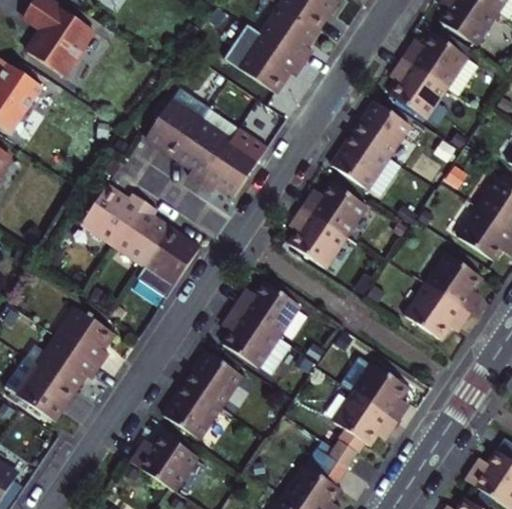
[(61,81),(90,35),(55,13),(34,0),(20,22),(39,35),(25,59),(61,81)]
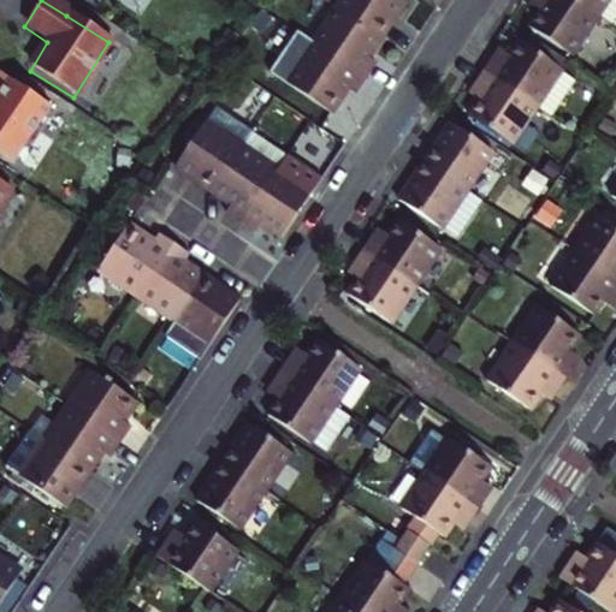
[(69,12),(51,0),(41,0),(66,16),(69,12)]
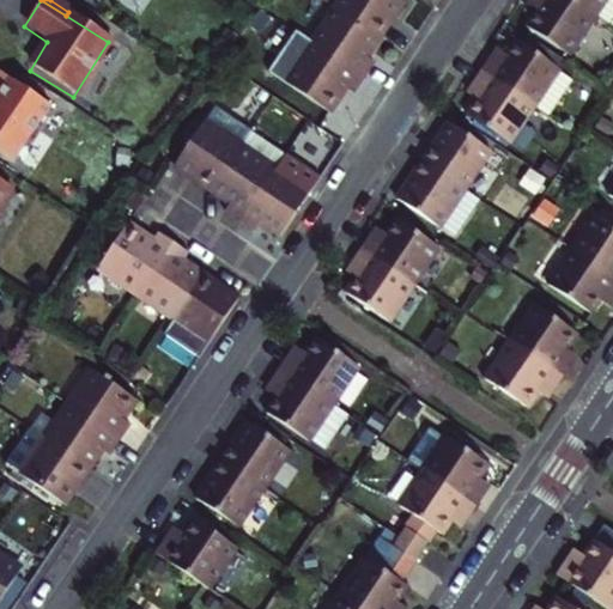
[(341,0),(338,6),(381,35),(402,0),(341,0)]
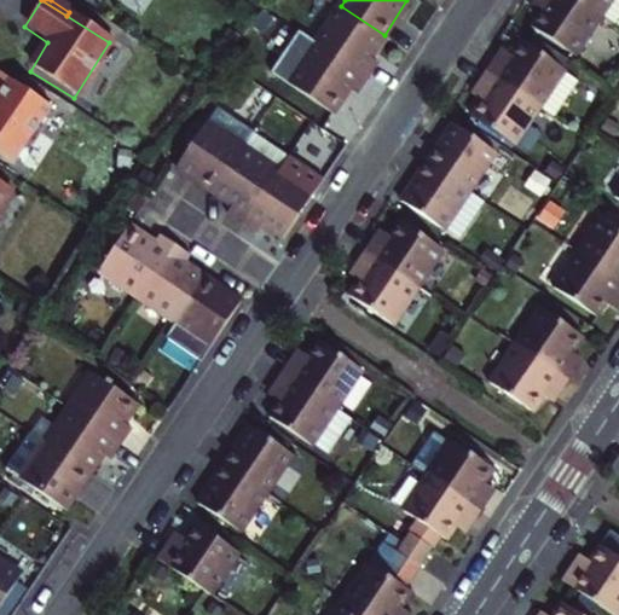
[(601,13),(580,0),(539,0),(536,5),(541,9),(531,24),(574,53),(601,13)]
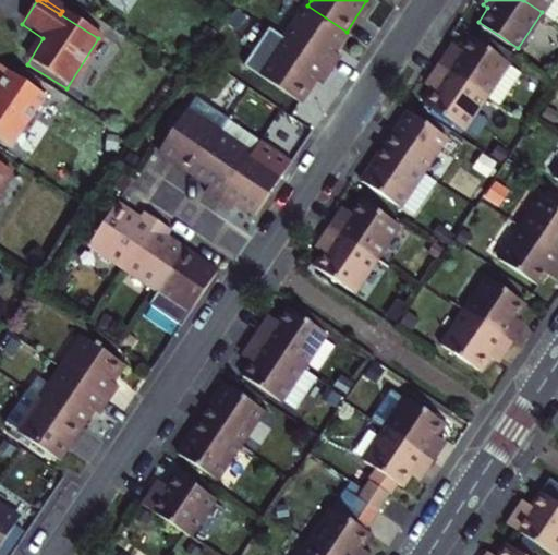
[(523,0),(542,12),(556,21),(557,17),(557,0),(523,0)]
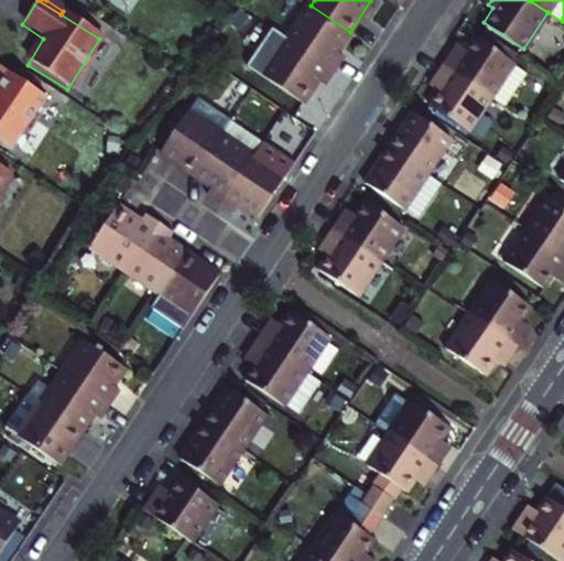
[(311,6),(288,39),(335,71),(345,56),(337,52),(350,32),(311,6)]
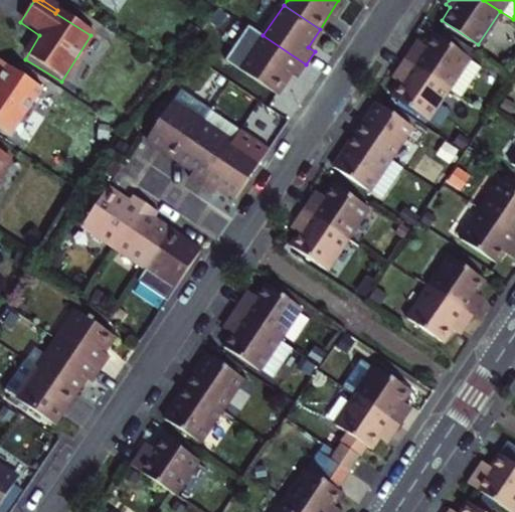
[(39,35),(20,22),(18,26),(34,36),(21,56),(25,59),(39,35)]
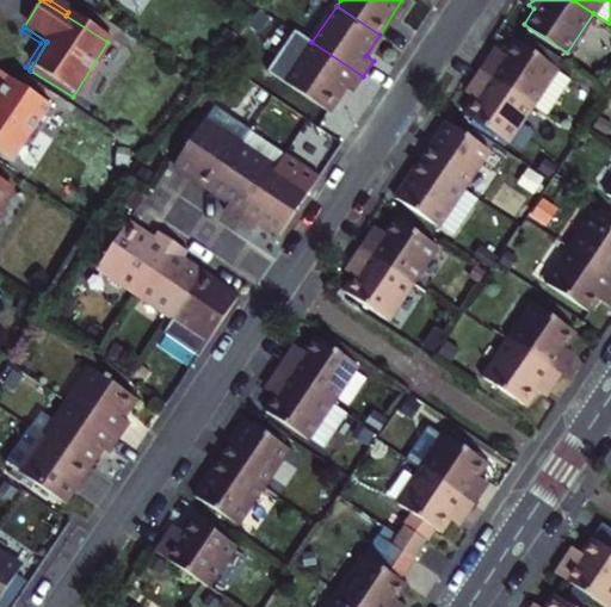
[(363,76),(312,42),(297,32),(273,68),(288,78),(332,106),(345,85),(353,91),(363,76)]
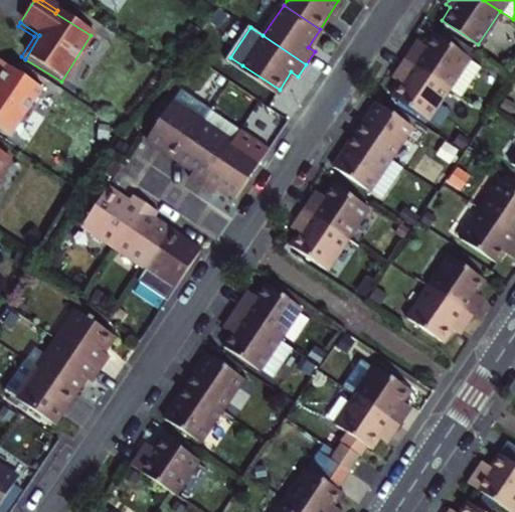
[(474,50),(442,29),(439,33),(435,31),(425,44),(421,41),(417,47),(413,45),(404,57),(449,88),(461,96),(482,63),(470,55),(474,50)]
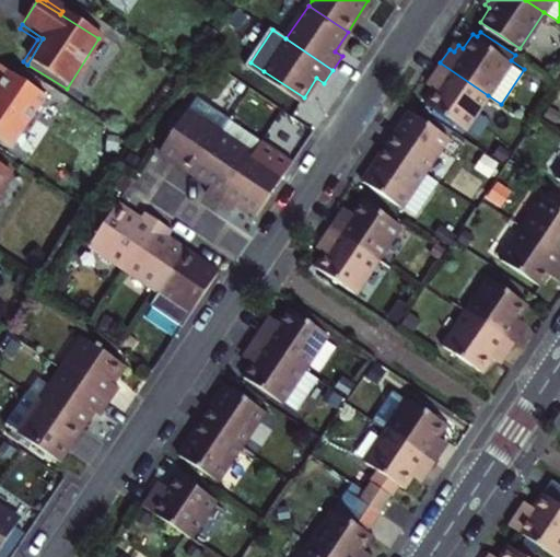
[(47,95),(0,62),(0,134),(14,144),(47,95)]
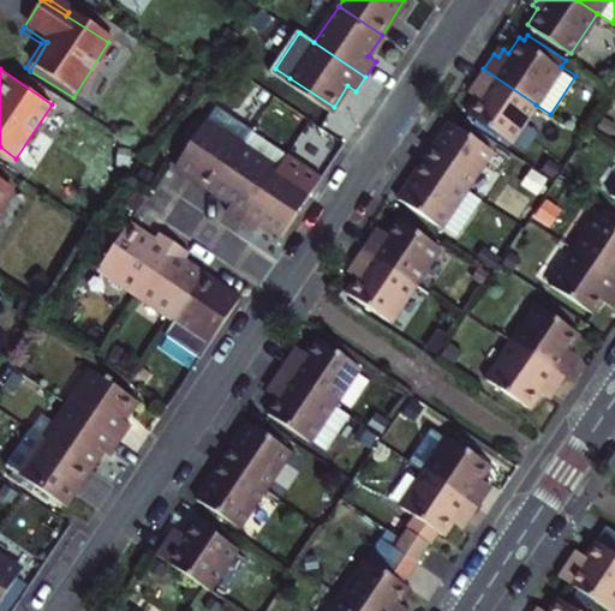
[(536,105),(483,69),(475,84),(478,87),(475,93),(479,96),(469,113),(512,141),(536,105)]
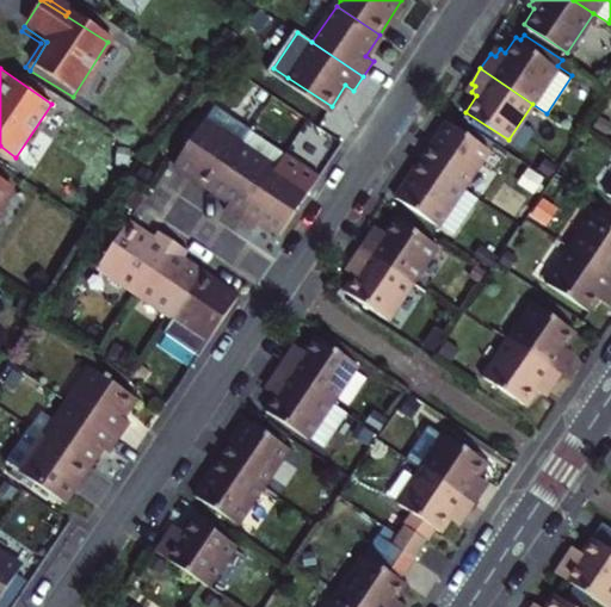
[(210,186),(250,128),(252,124),(216,99),(174,161),(195,175),(210,186)]
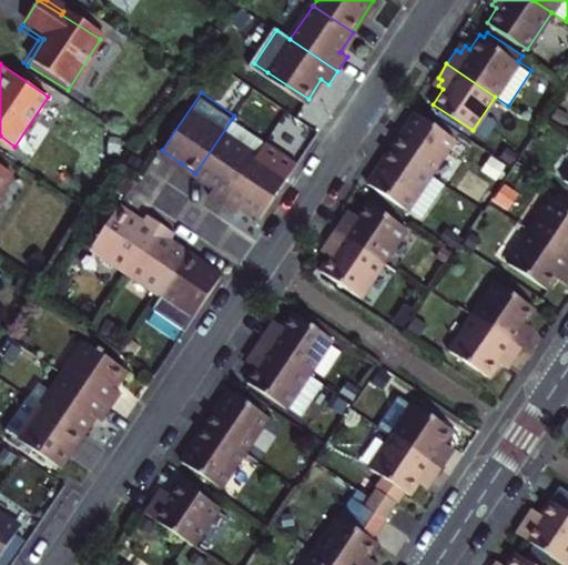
[(455,138),(415,111),(391,148),(432,174),(455,138)]
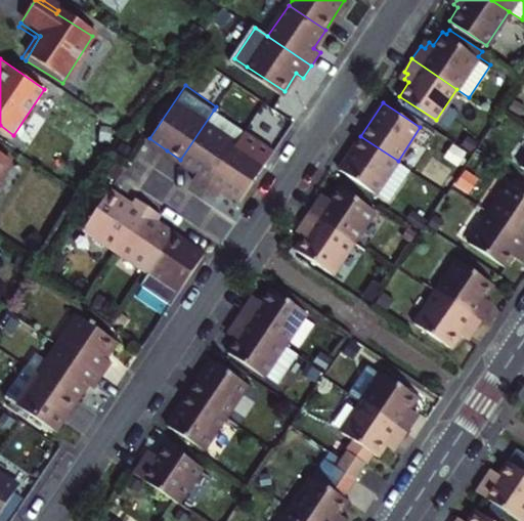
[(205,187),(244,129),(214,110),(180,160),(197,171),(191,178),(205,187)]
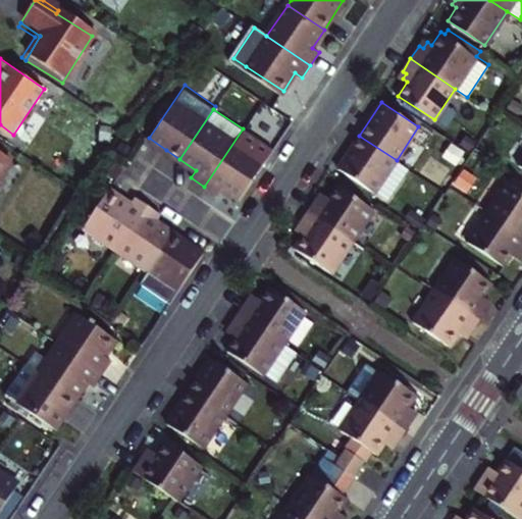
[(243,128),(204,187),(216,196),(222,188),(239,199),(272,148),(243,128)]
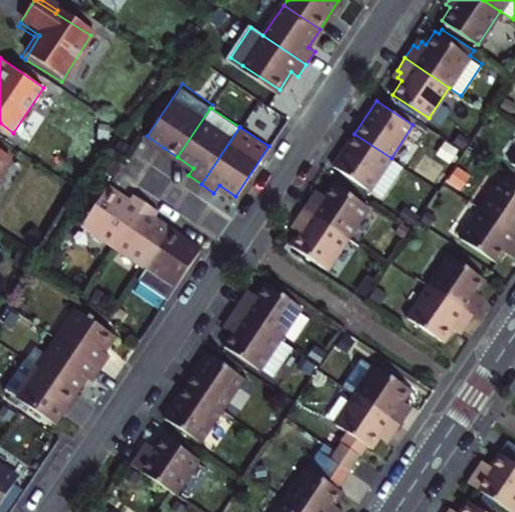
[(391,158),(354,134),(333,165),(370,189),(370,188),(381,195),(401,165),(391,158)]
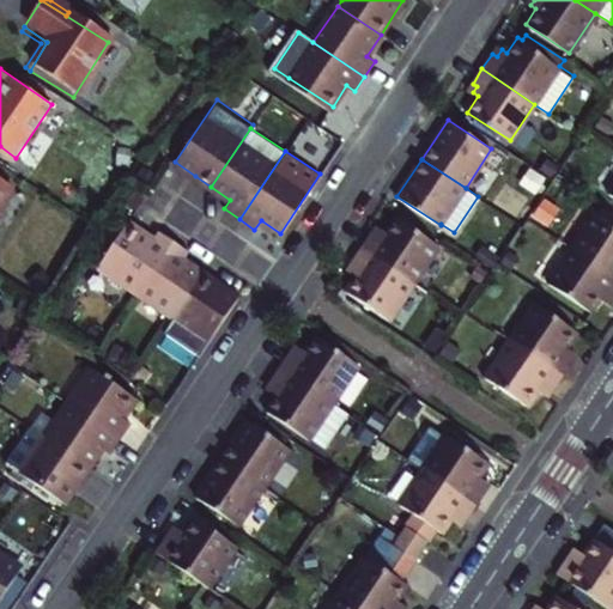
[(0,205),(13,187),(0,177),(0,205)]
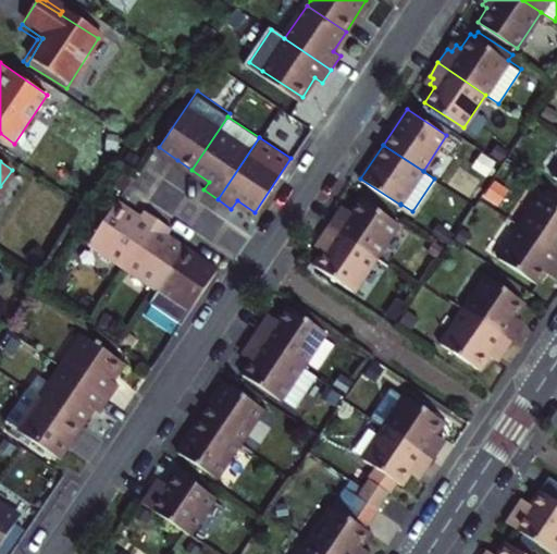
[(556,201),(541,192),(518,226),(556,250),(556,201)]
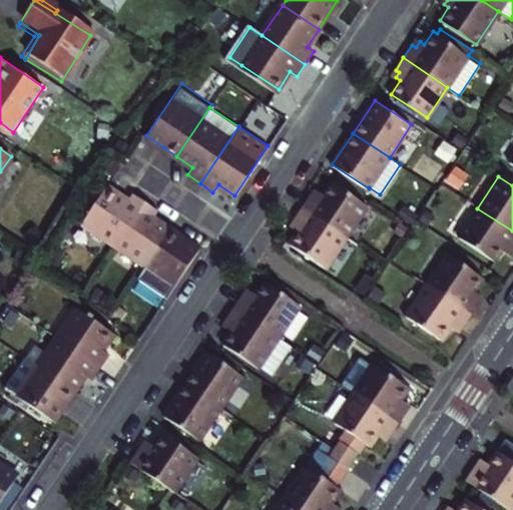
[(324,193),(320,191),(316,197),(312,194),(304,207),(347,236),(368,205),(333,181),(324,193)]
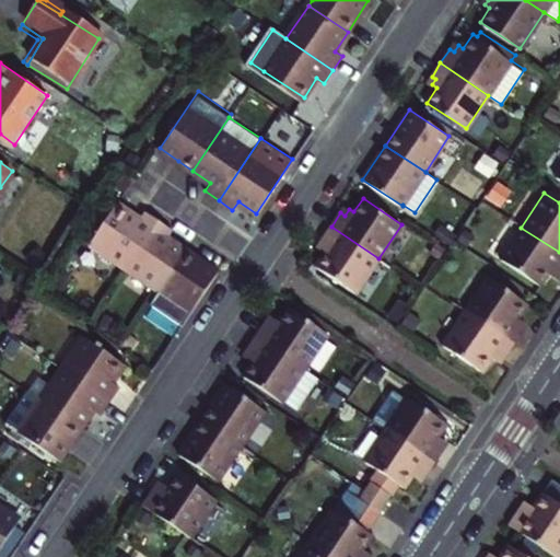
[(125,267),(158,219),(143,209),(138,217),(116,202),(89,242),(125,267)]
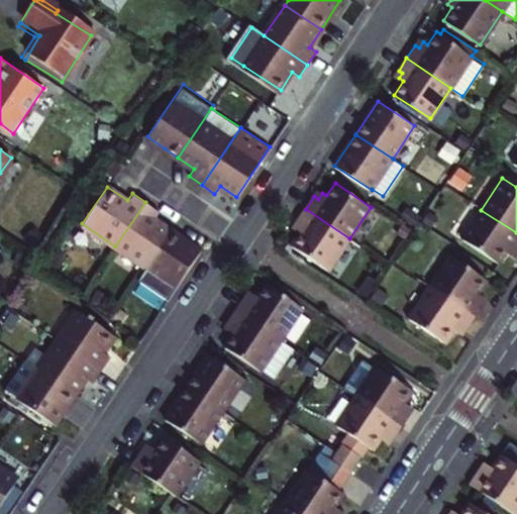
[(318,190),(314,196),(318,199),(322,193),(318,190)]
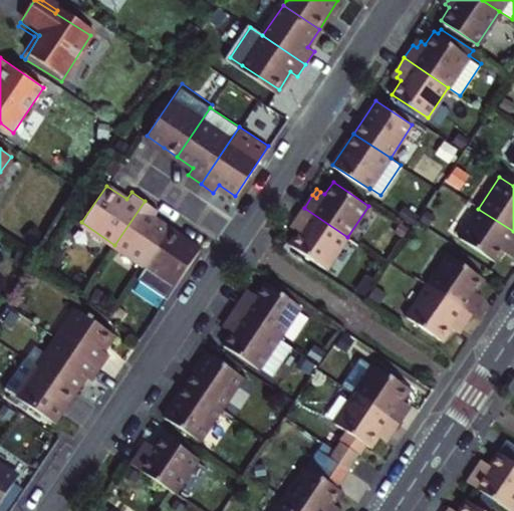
[(157,209),(145,201),(114,245),(144,264),(169,227),(153,216),(157,209)]
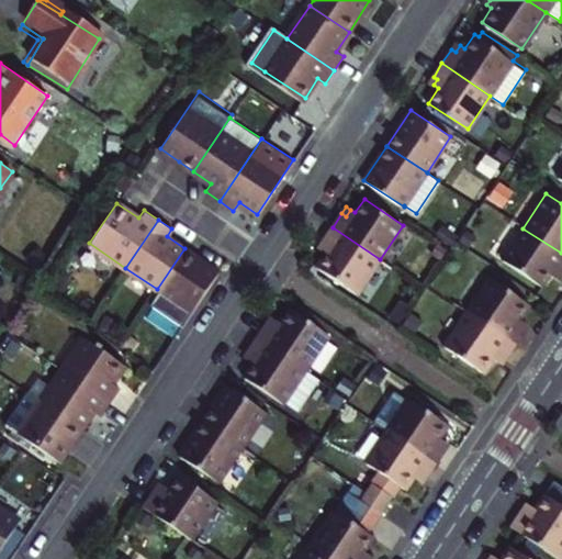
[(380,259),(333,227),(324,239),(328,243),(324,249),(327,253),(318,267),(358,292),(380,259)]
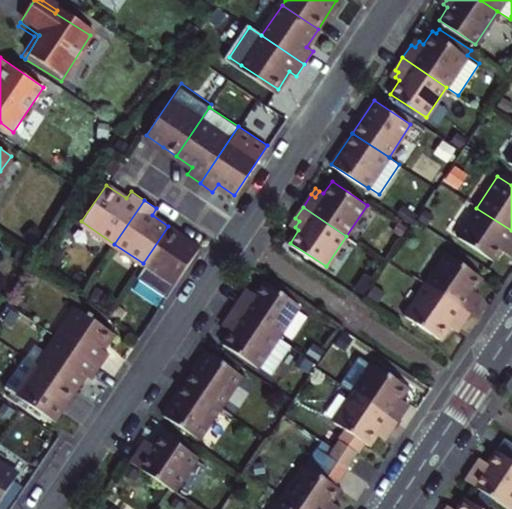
[(511,230),(476,208),(456,238),(493,262),(501,250),(505,252),(509,246),(511,248),(511,230)]
